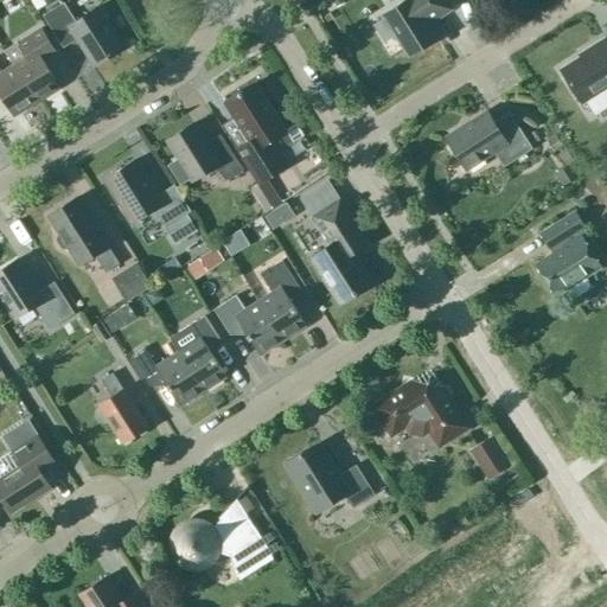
[(404,0),(382,14),(384,18),(374,25),(374,26),(375,26),(385,42),(384,42),(384,43),(396,37),(408,56),(438,37),(428,23),(451,8),(445,0),(404,0)]
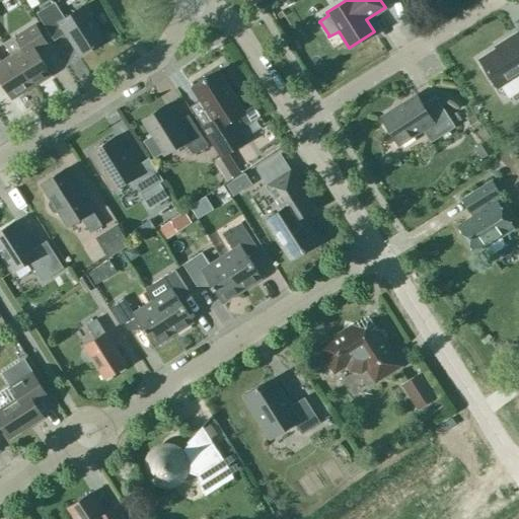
[(105,40),(83,5),(64,17),(54,1),(36,13),(54,41),(65,33),(80,56),(105,40)]
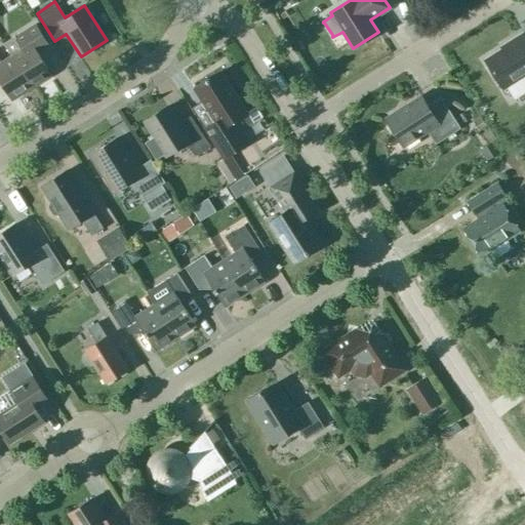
[(11,55),(32,87),(51,75),(37,52),(48,45),(35,24),(4,43),(11,55)]
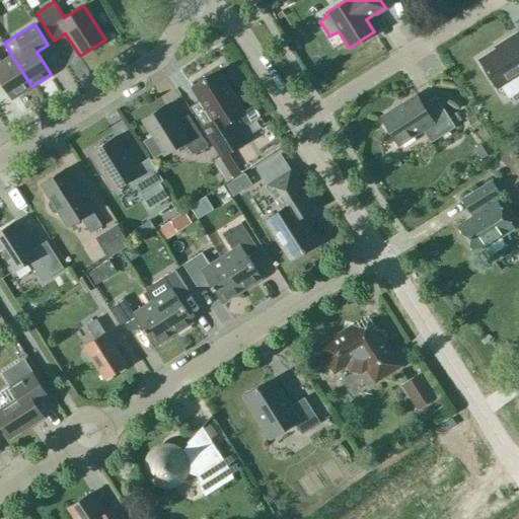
[(502,42),(503,43),(478,59),(498,88),(518,74),(518,35),(517,32),(502,42)]
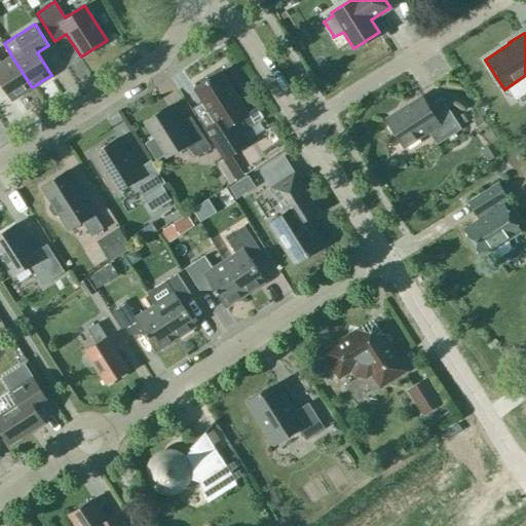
[(11,55),(1,63),(0,61),(0,80),(12,100),(32,87),(11,55)]
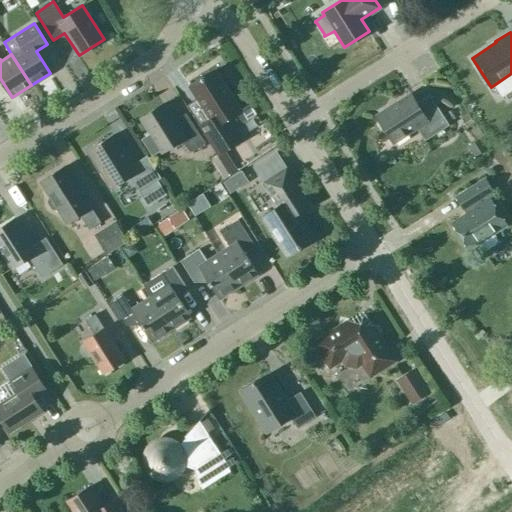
[(204,77),(201,76),(200,79),(189,87),(209,119),(199,125),(217,154),(224,150),(242,139),(228,118),(241,109),(216,69),(204,77)]
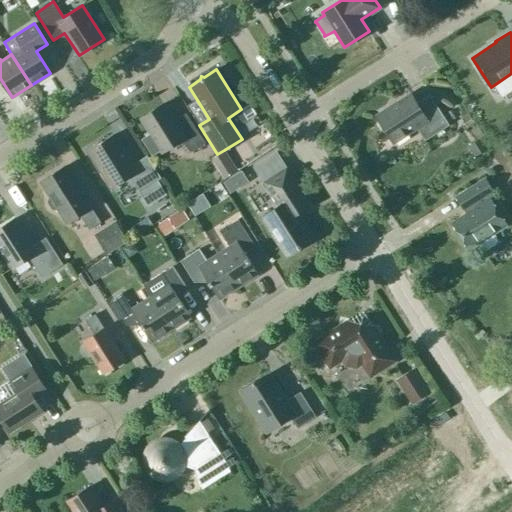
[(49,100),(66,91),(61,82),(44,91),(49,100)]
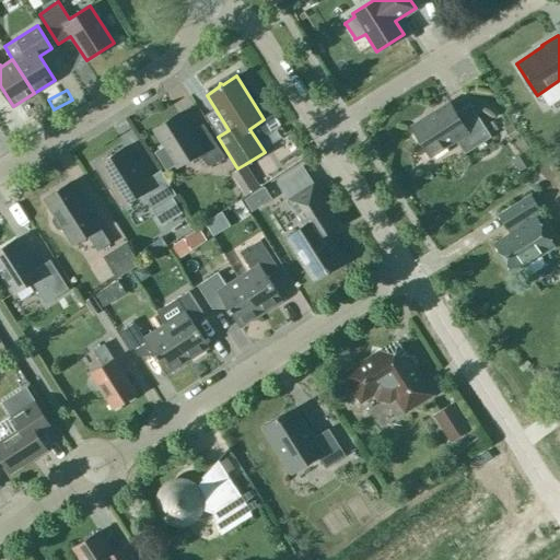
[(411,127),(429,154),(455,138),(465,153),(491,137),(469,103),(455,113),(450,103),(411,127)]
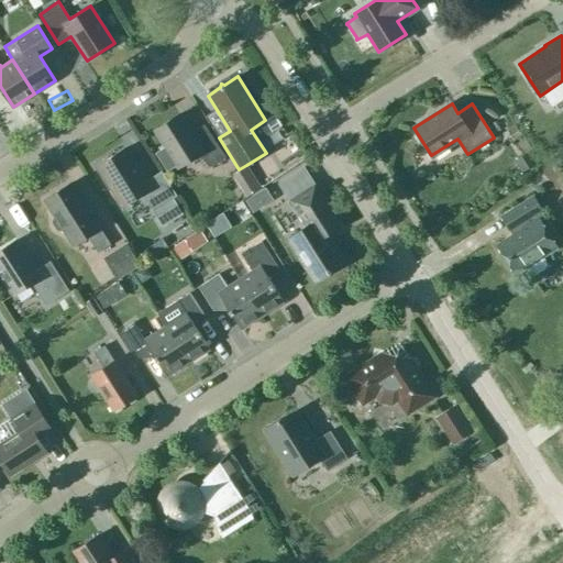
[(155,153),(167,172),(177,165),(178,167),(200,153),(209,167),(225,157),(205,124),(191,132),(179,113),(154,130),(165,147),(155,153)]
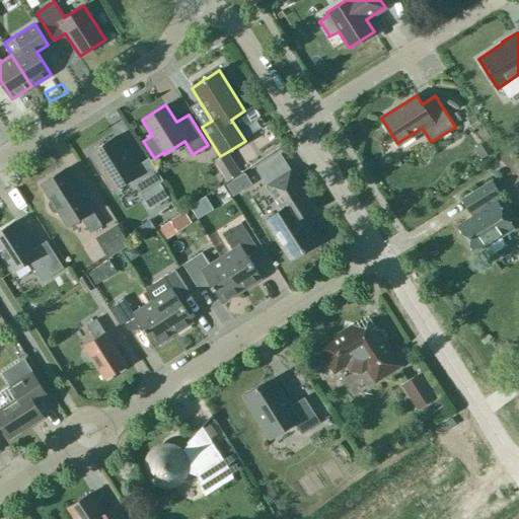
[(113,191),(131,178),(150,209),(168,197),(159,182),(163,179),(148,157),(136,165),(117,136),(88,153),(113,191)]
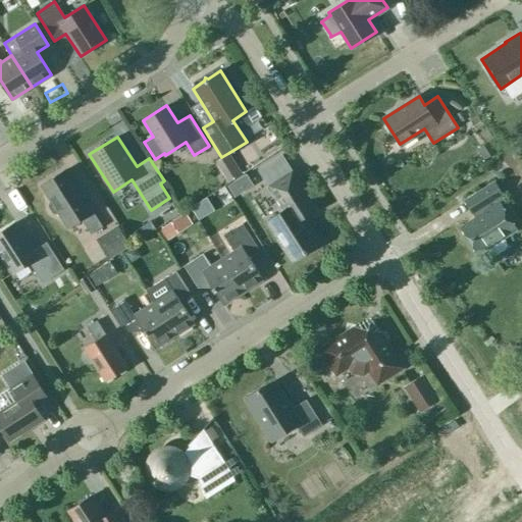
[(228,153),(221,157),(221,158),(235,178),(242,174),(228,153)]
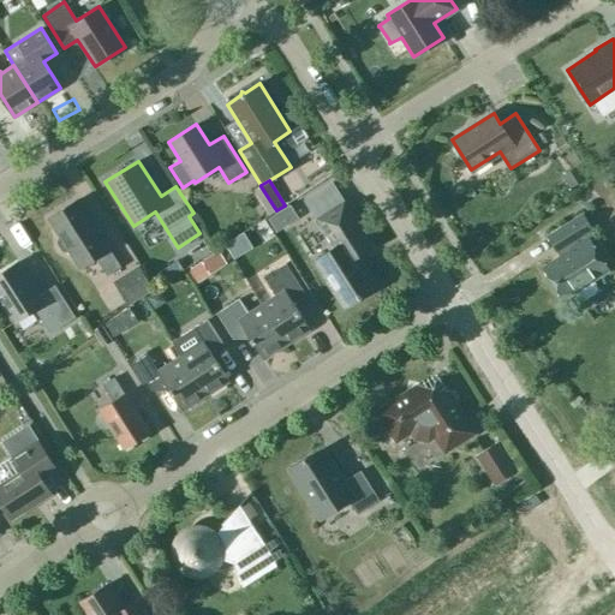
[(356,256),(372,245),(344,201),(332,183),(304,199),(334,248),(315,260),(345,306),(375,287),(356,256)]
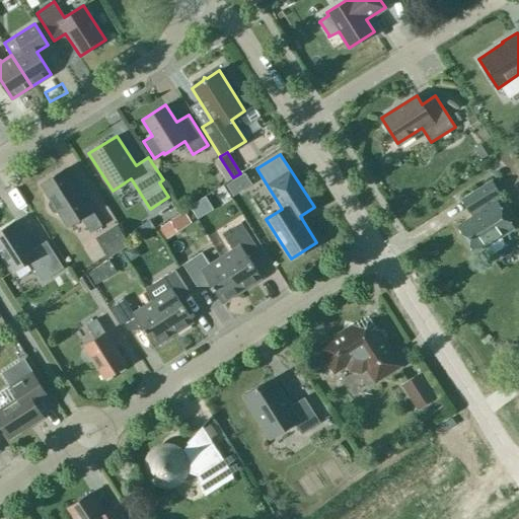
[(226,181),(233,177),(220,157),(213,161),(226,181)]
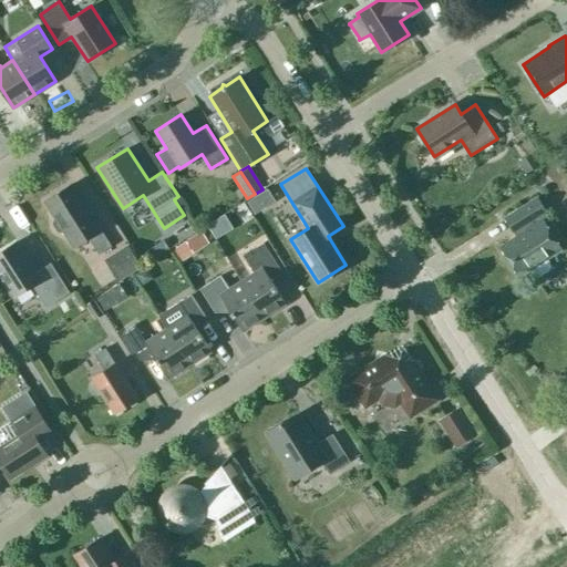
[(88,237),(99,255),(112,246),(72,184),(44,200),(55,217),(53,218),(52,224),(58,232),(62,233),(64,232),(73,247),(88,237)]
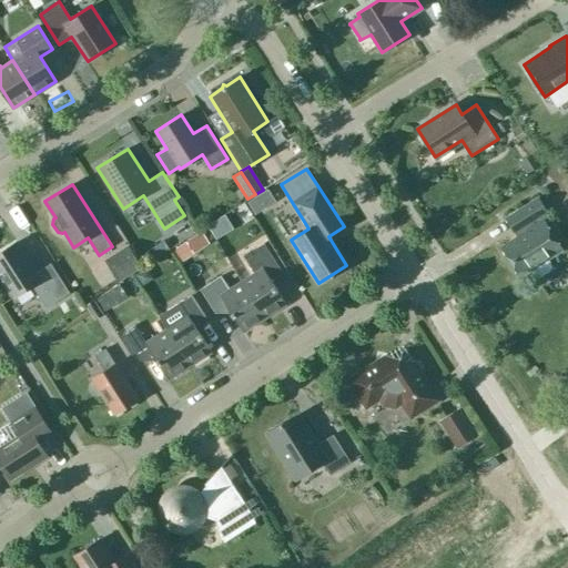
[(528,271),(533,276),(535,277),(543,272),(544,270),(539,263),(560,251),(549,231),(556,227),(537,198),(507,216),(506,217),(517,235),(501,245),(520,275),(528,271)]
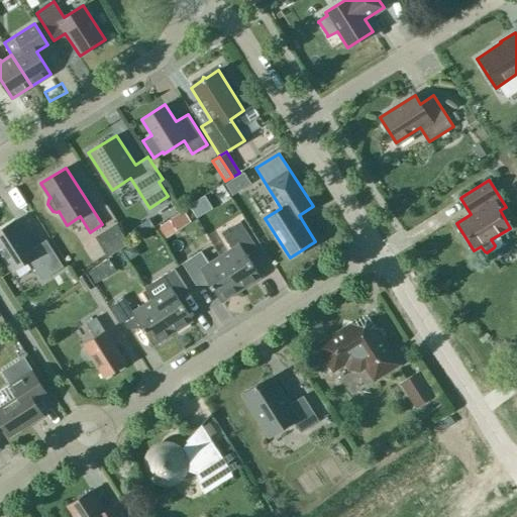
[(211,197),(219,210),(230,204),(222,191),(211,197)]
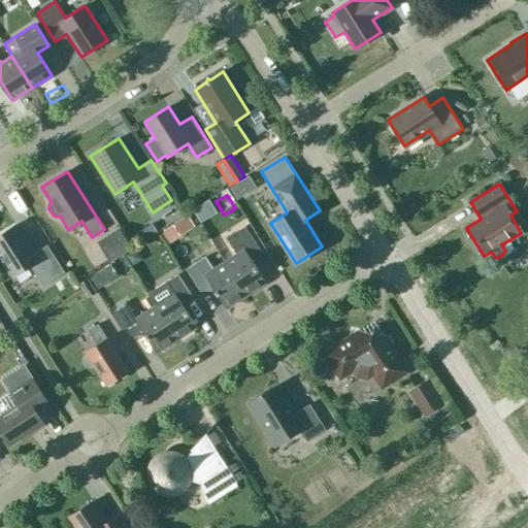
[(150,220),(157,231),(171,222),(164,210),(150,220)]
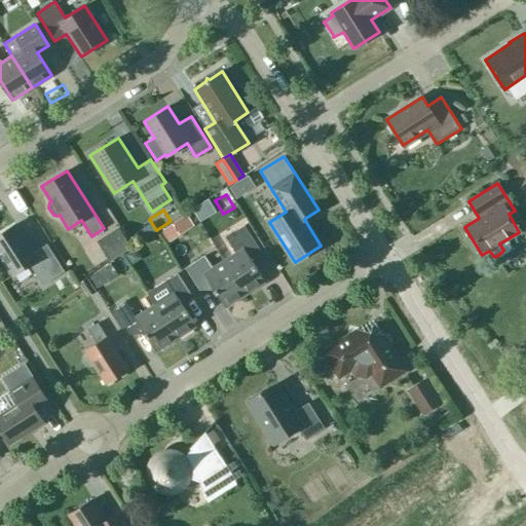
[(161,230),(168,242),(182,234),(174,222),(161,230)]
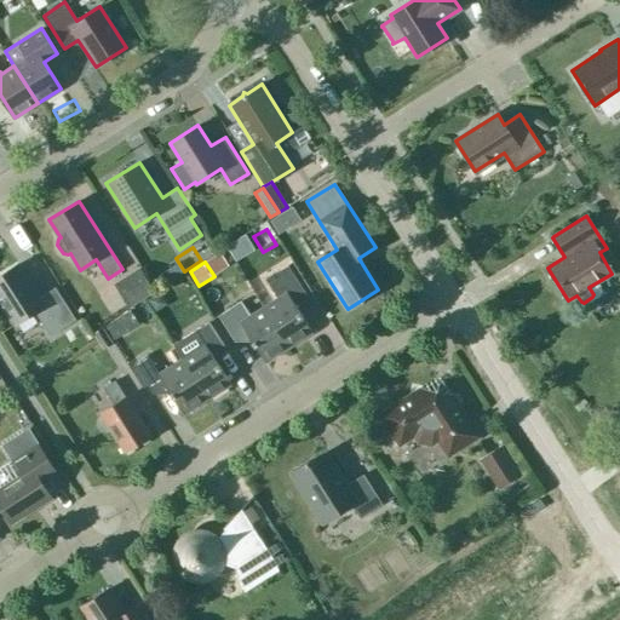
[(76,320),(55,287),(39,297),(18,264),(0,275),(0,303),(15,325),(34,311),(50,337),(76,320)]
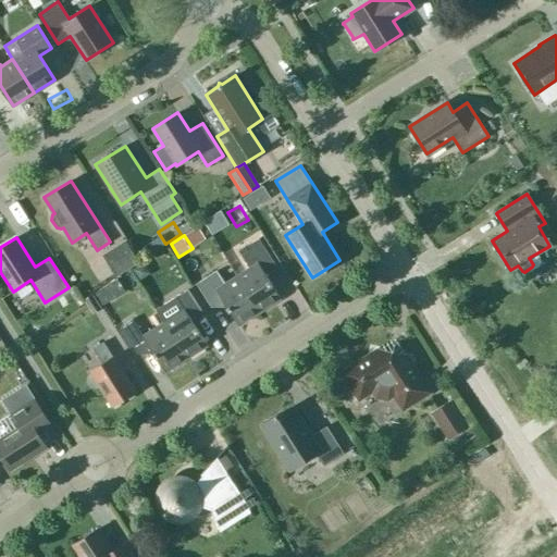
[(240,255),(249,268),(236,275),(259,311),(281,298),(264,272),(275,265),(259,238),(247,246),(249,249),(240,255)]
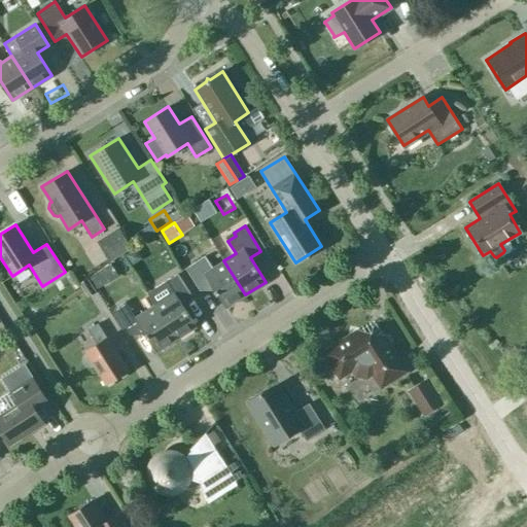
[(110,260),(131,247),(118,227),(98,241),(110,260)]
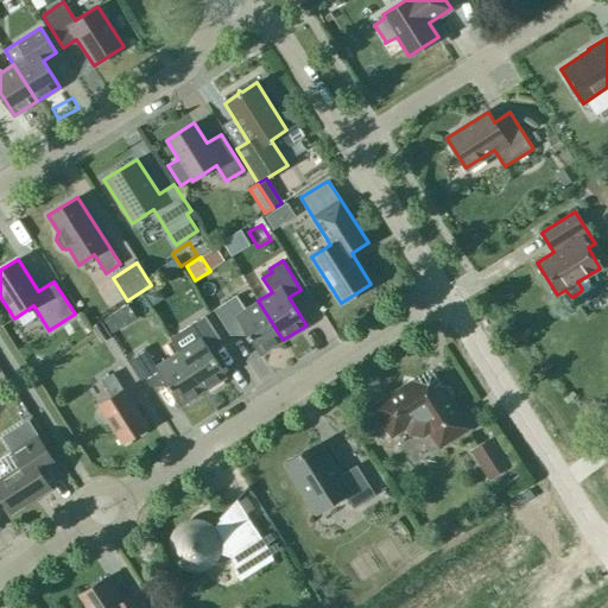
[(258,301),(245,309),(236,295),(214,309),(230,335),(242,327),(260,355),(283,340),(258,301)]
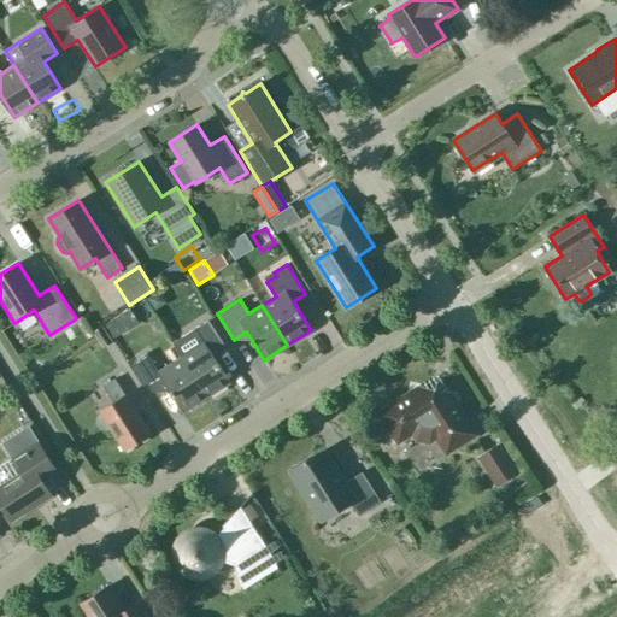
[(194,328),(171,342),(181,357),(206,397),(229,382),(211,353),(224,346),(207,319),(194,328)]
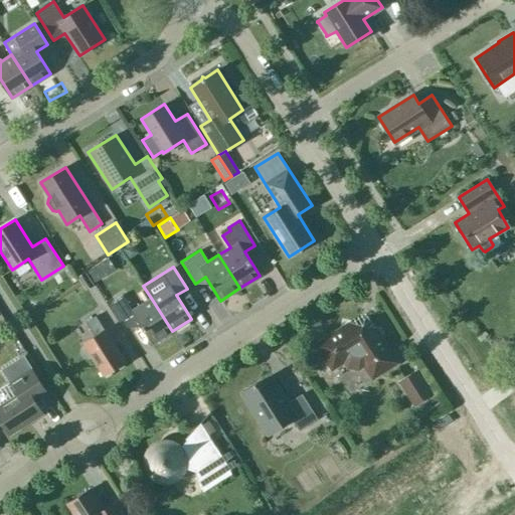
[(76,277),(86,291),(94,285),(84,272),(76,277)]
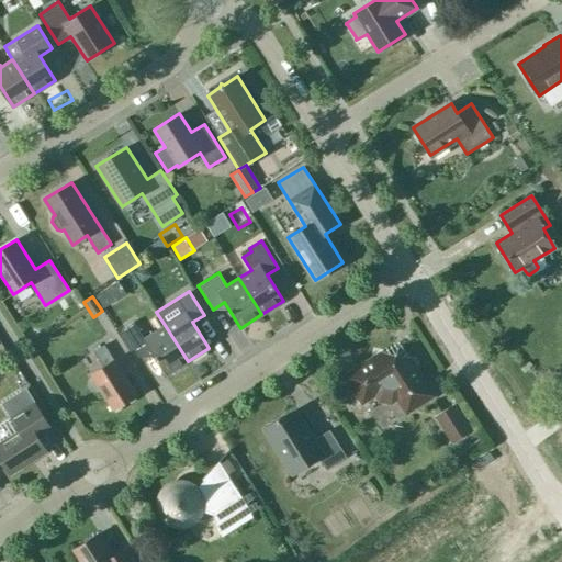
[(150,349),(167,375),(188,361),(165,325),(144,338),(133,322),(121,329),(138,357),(150,349)]
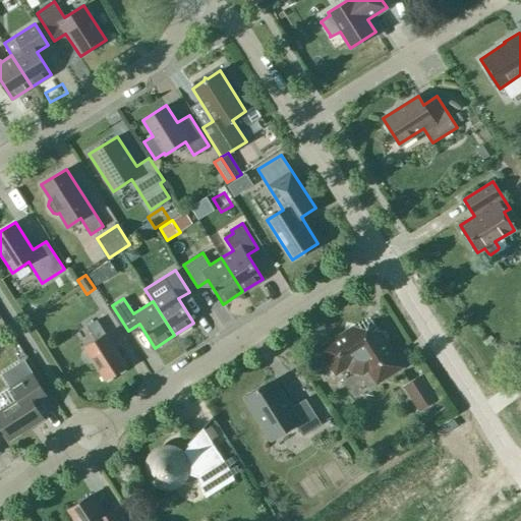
[(126,365),(106,334),(97,320),(87,326),(96,340),(84,347),(85,350),(81,352),(81,357),(83,361),(89,362),(93,360),(105,380),(126,365)]
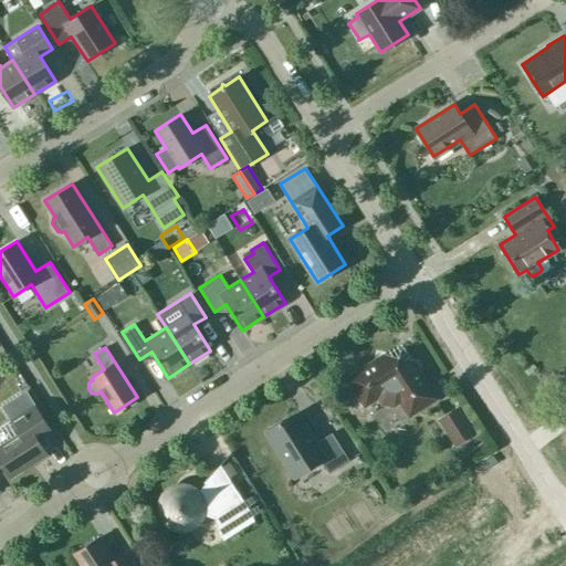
[(400,369),(391,368),(384,356),(348,378),(364,405),(378,396),(383,402),(394,405),(400,400),(409,415),(436,398),(412,362),(400,369)]
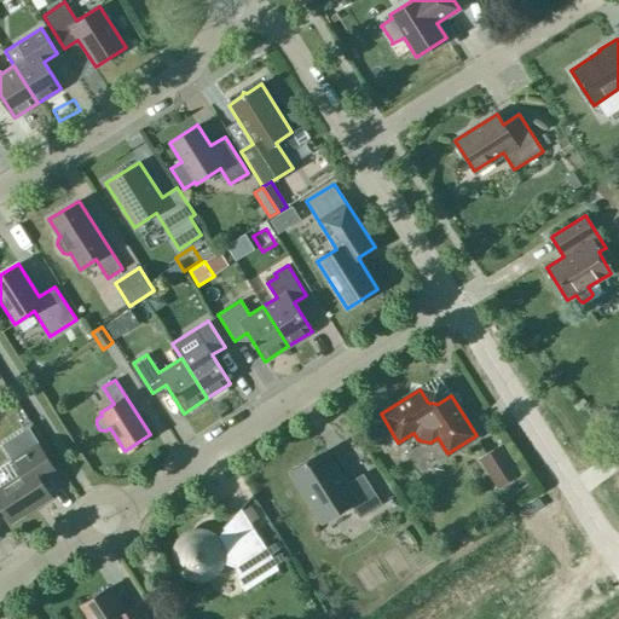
[(52,497),(40,480),(56,470),(38,443),(28,428),(3,445),(12,458),(12,460),(21,474),(0,486),(0,505),(11,522),(52,497)]
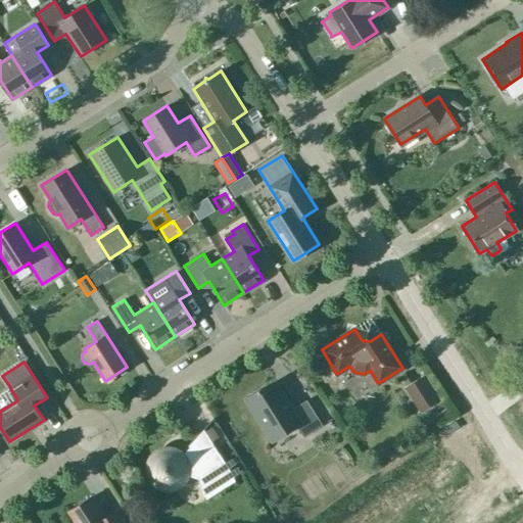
[(405,387),(421,412),(438,400),(423,376),(405,387)]
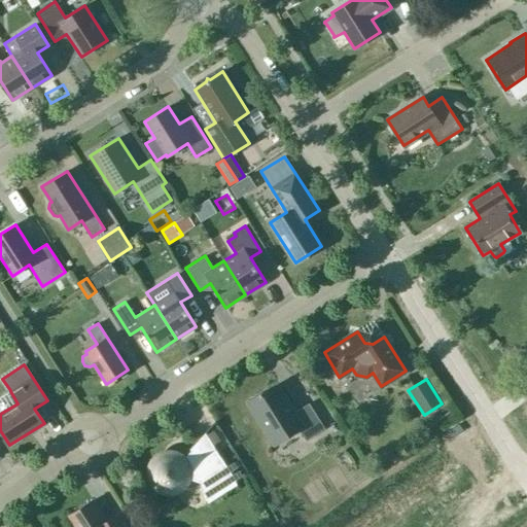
[(274,445),(299,429),(306,441),(324,428),(309,402),(294,412),(277,384),(262,393),(261,392),(247,401),(274,445)]
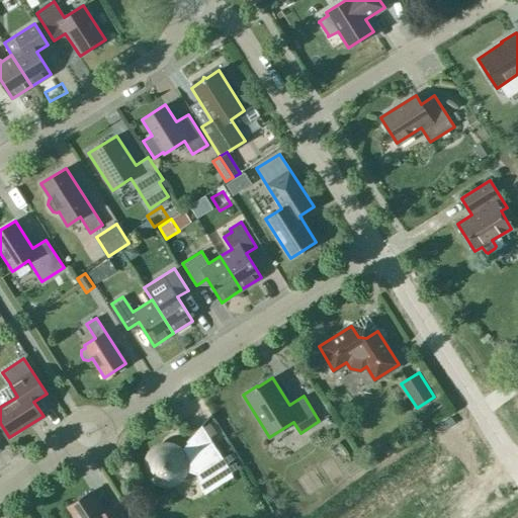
[(149,462),(149,464),(149,466),(149,467),(150,469),(151,471),(151,472),(153,476),(155,478),(158,480),(161,481),(164,482),(166,482),(167,482),(170,482),(173,481),(176,480),(178,478),(180,476),(182,472),(183,471),(183,469),(196,473),(202,491),(203,491),(232,472),(201,425),(186,441),(187,443),(179,452),(177,450),(176,449),(174,448),(173,447),(170,446),(167,446),(164,446),(161,447),(160,447),(158,448),(156,450),(154,451),(152,454),(150,456),(150,458),(149,459),(149,462)]
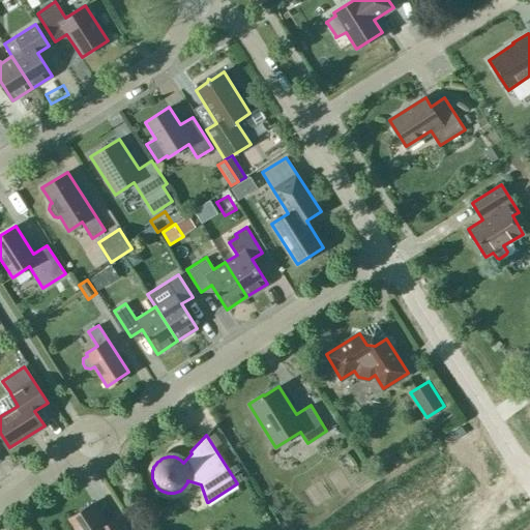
[(125,529),(117,518),(107,524),(93,502),(68,519),(76,529),(125,529)]
